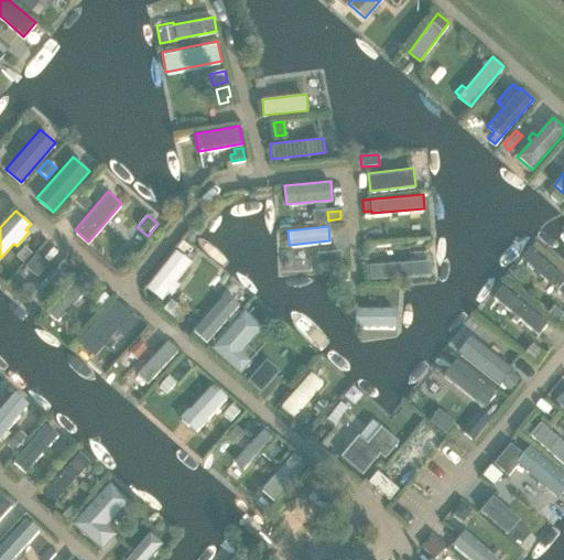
[(33,252),(24,246),(15,257),(24,264),(33,252)]
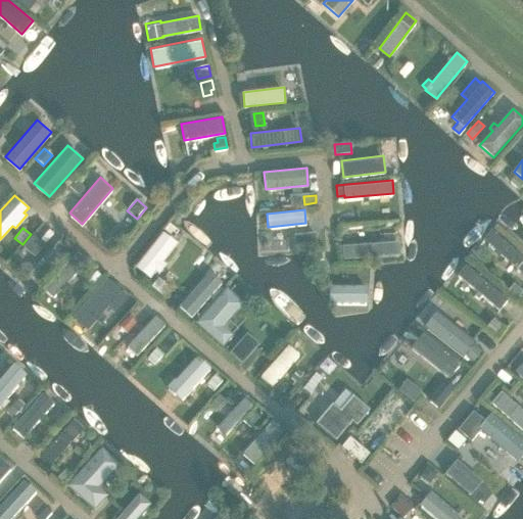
[(522,271),(522,255),(491,229),(484,238),(522,272),(522,271)]
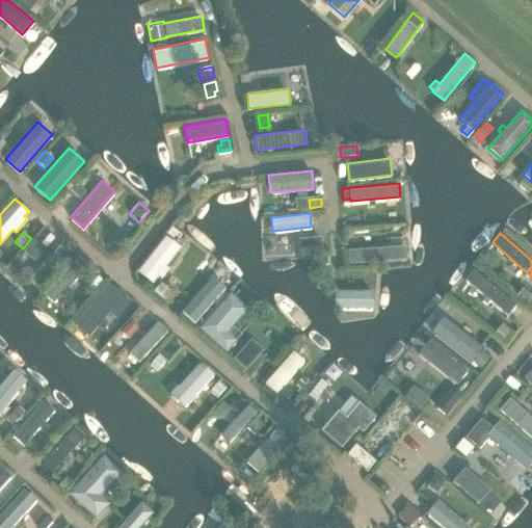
[(112,252),(123,240),(115,234),(105,245),(112,252)]
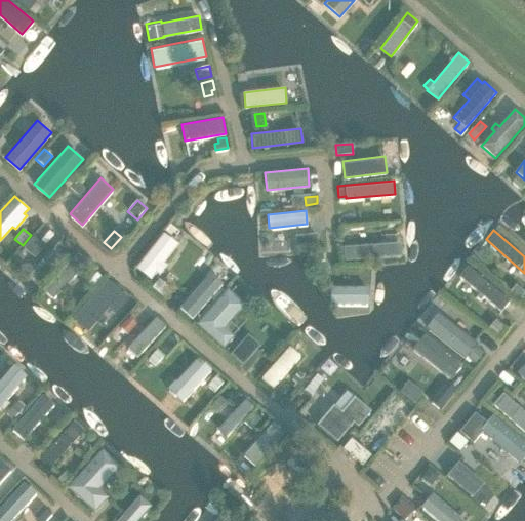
[(178,244),(163,232),(135,266),(151,278),(156,271),(159,274),(167,264),(164,261),(178,244)]
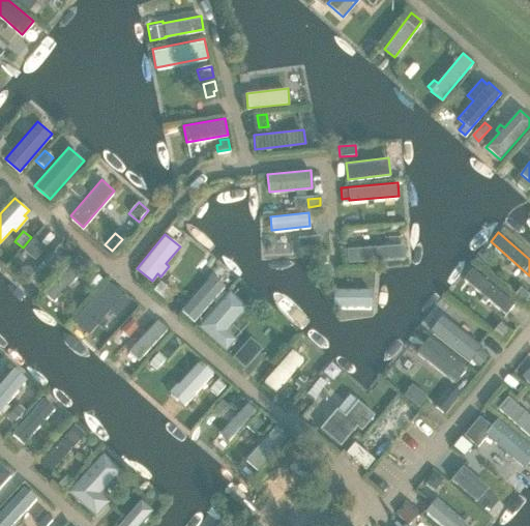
[(322,250),(321,236),(298,237),(299,252),(322,250)]
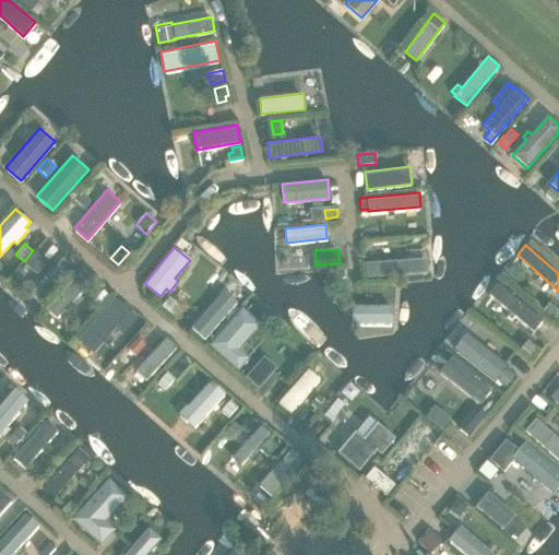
[(48,262),(36,252),(25,264),(37,275),(48,262)]
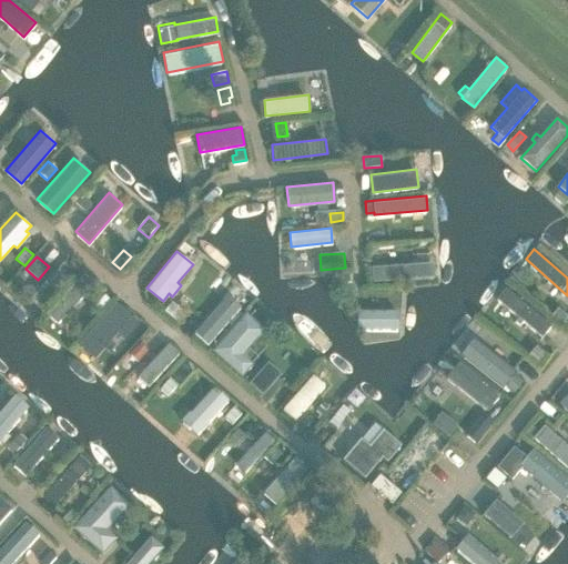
[(79,267),(67,257),(30,299),(42,309),(79,267)]
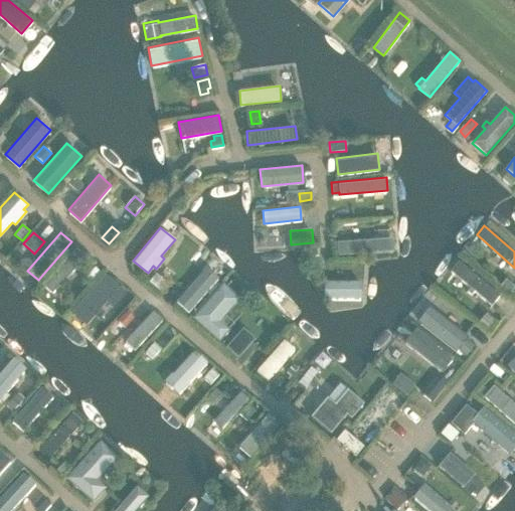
[(394,236),(337,239),(338,253),(394,249),(394,236)]
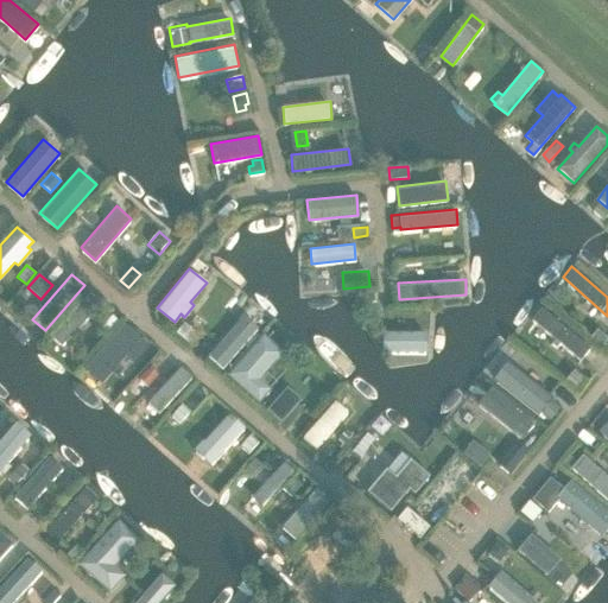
[(216,313),(230,294),(220,286),(206,305),(216,313)]
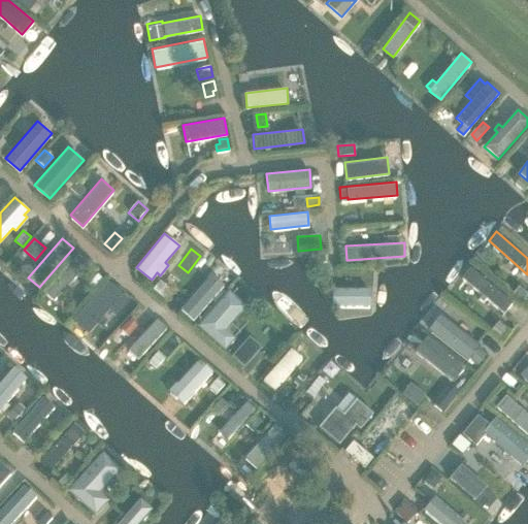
[(326,263),(324,253),(315,255),(316,264),(326,263)]
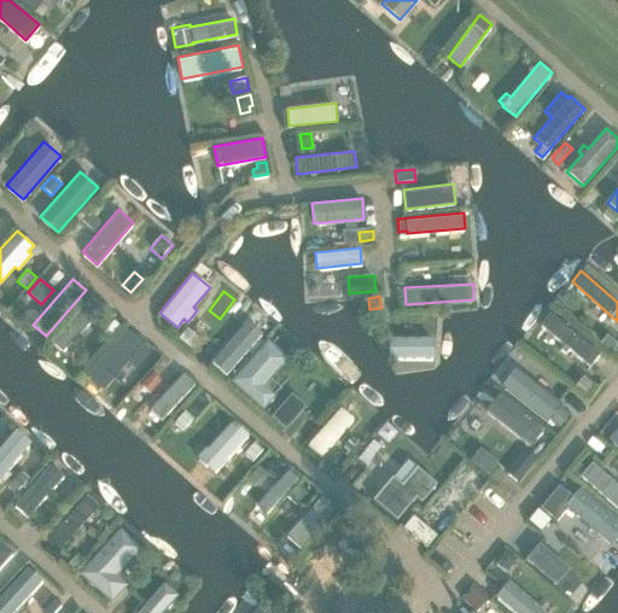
[(98,313),(86,302),(51,340),(63,351),(98,313)]
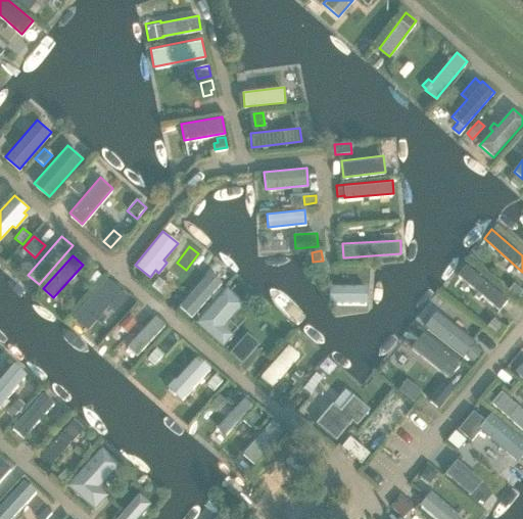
[(509,297),(466,263),(458,274),(501,308),(509,297)]
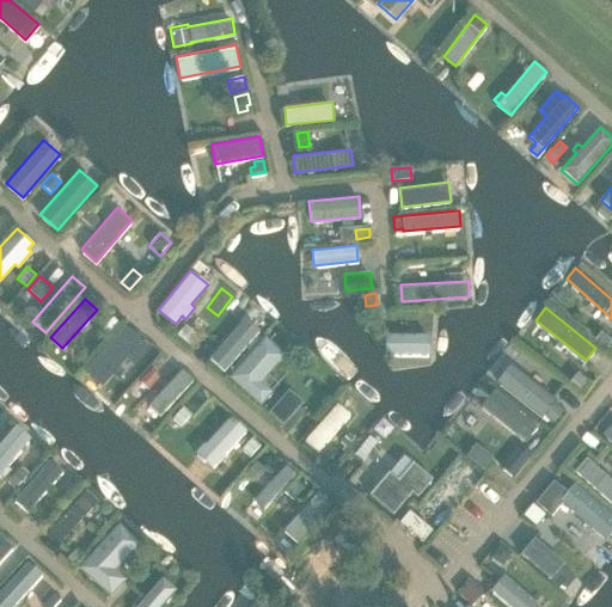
[(261,330),(245,316),(208,356),(224,369),(261,330)]
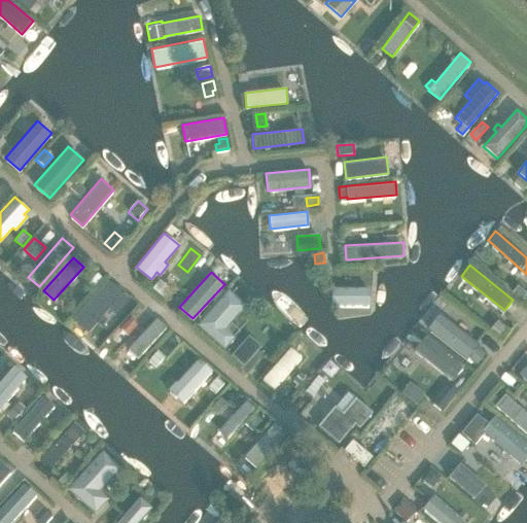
[(130,299),(107,279),(72,320),(89,334),(109,308),(117,314),(130,299)]
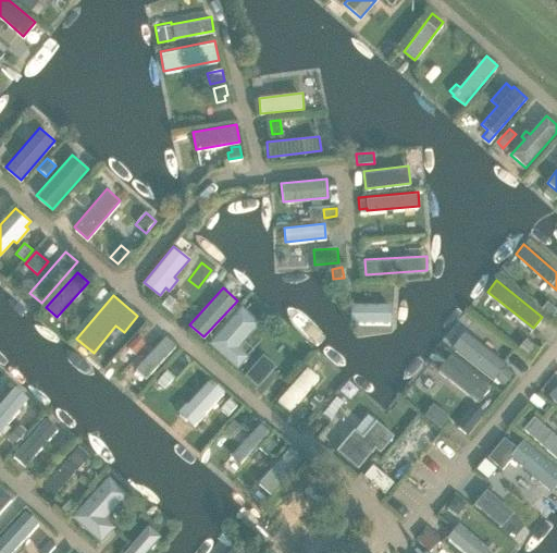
[(180,306),(169,297),(161,306),(172,315),(180,306)]
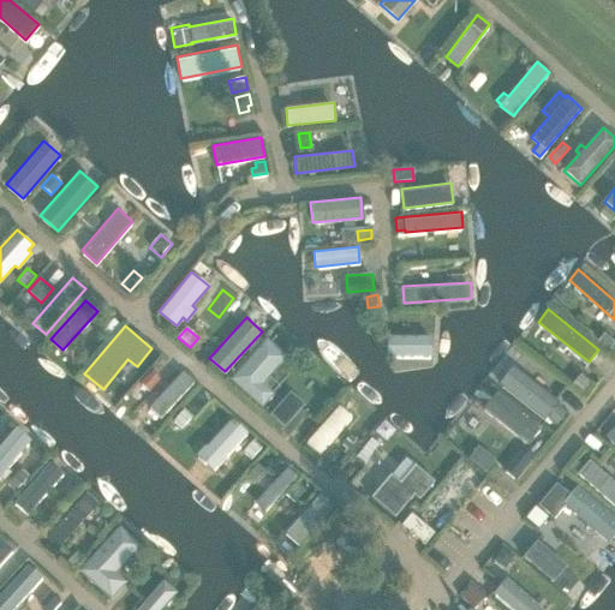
[(288,354),(266,334),(228,376),(262,406),(275,390),(263,381),(288,354)]
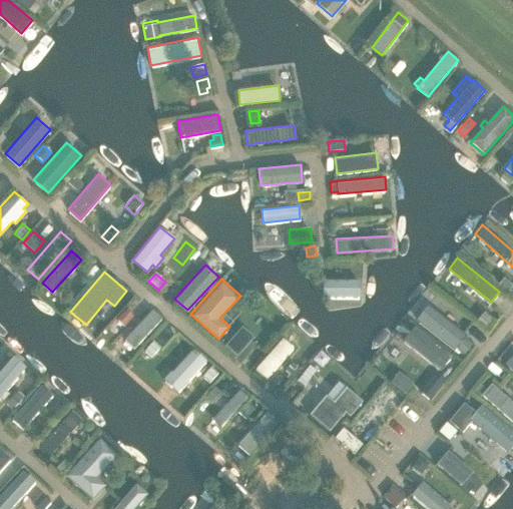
[(361,280),(323,281),(323,298),(361,298),(361,280)]
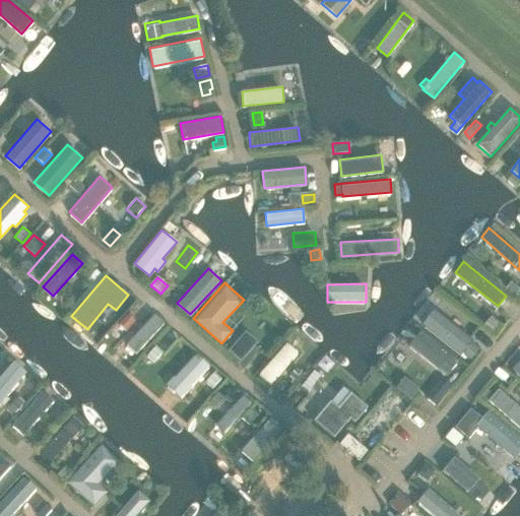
[(519,292),(519,289),(512,283),(506,288),(516,298),(519,292)]
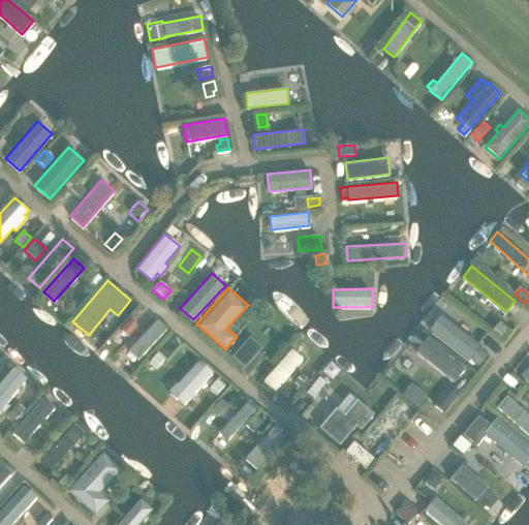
[(481,343),(441,313),(429,330),(468,360),(481,343)]
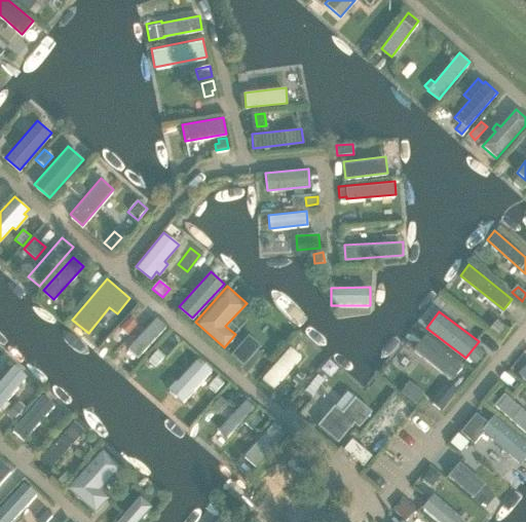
[(167,327),(157,317),(127,347),(138,357),(167,327)]
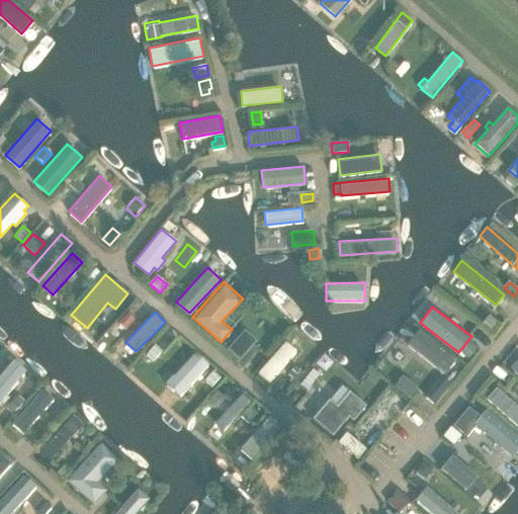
[(136,320),(127,313),(118,323),(126,330),(136,320)]
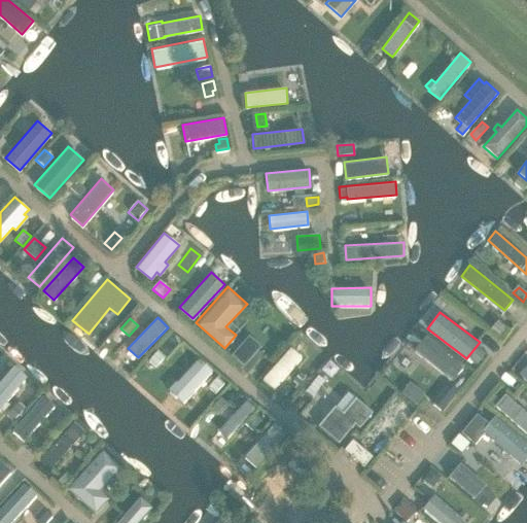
[(507,328),(499,321),(491,329),(500,338),(507,328)]
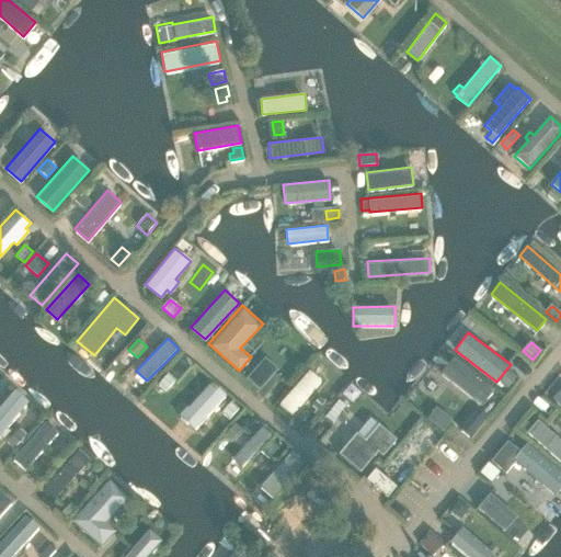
[(492,389),(453,356),(441,372),(480,405),(492,389)]
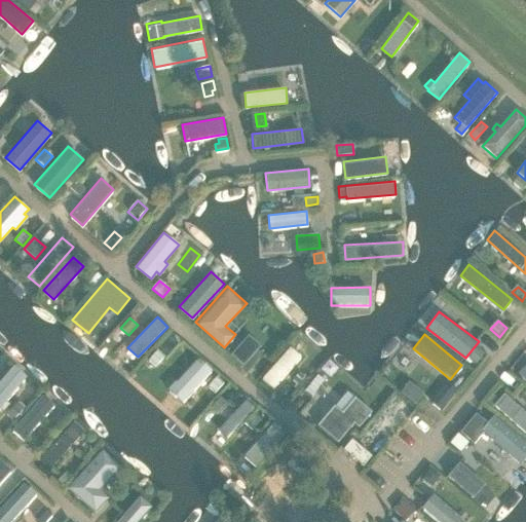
[(301,355),(290,345),(262,376),(273,386),(301,355)]
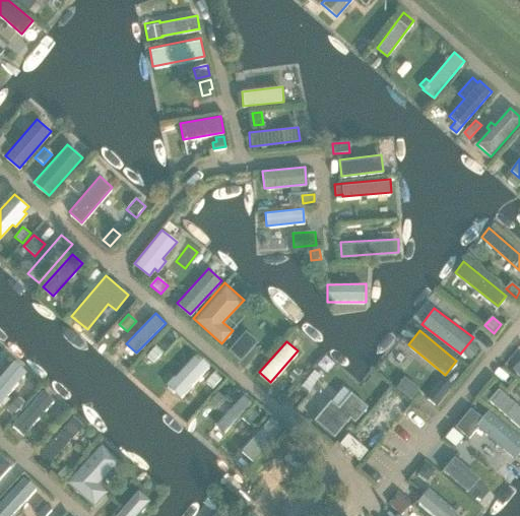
[(164,352),(156,345),(147,356),(153,362),(164,352)]
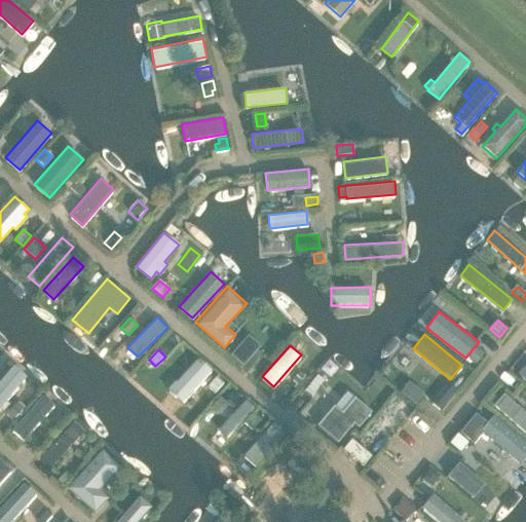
[(212,369),(197,356),(167,388),(182,401),(212,369)]
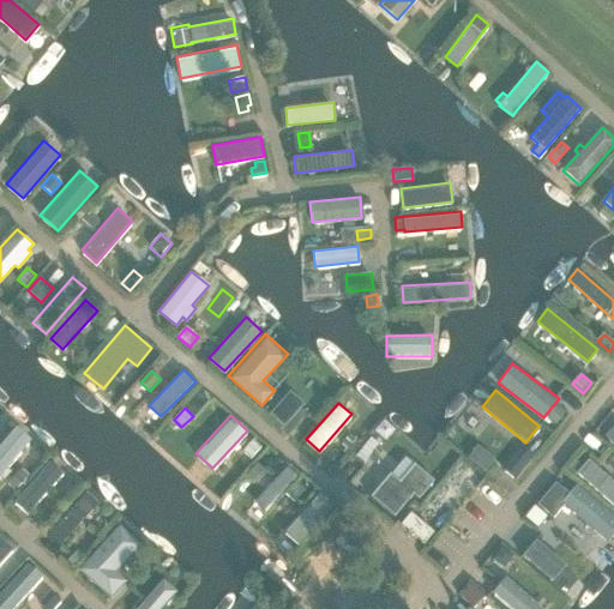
[(375,453),(389,429),(374,421),(361,444),(375,453)]
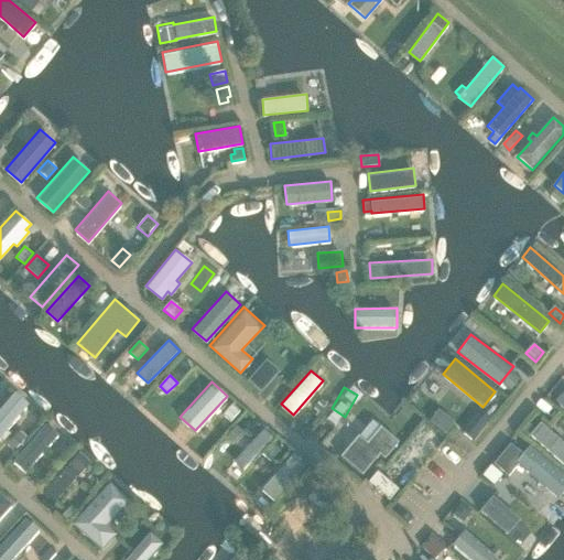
[(0,408),(0,407),(0,439),(29,404),(13,391),(0,408)]
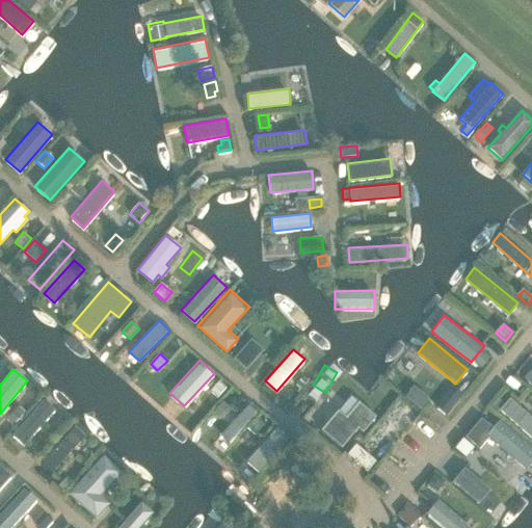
[(301,388),(308,380),(302,375),(295,384),(301,388)]
